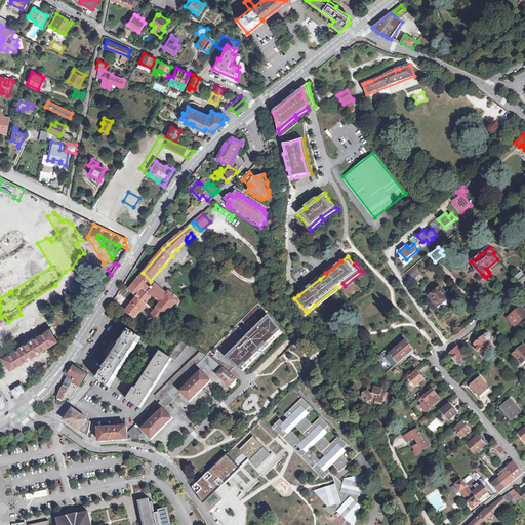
[(407,272),(403,276),(407,283),(409,282),(408,281),(417,274),(415,271),(416,271),(413,267),(407,272)]
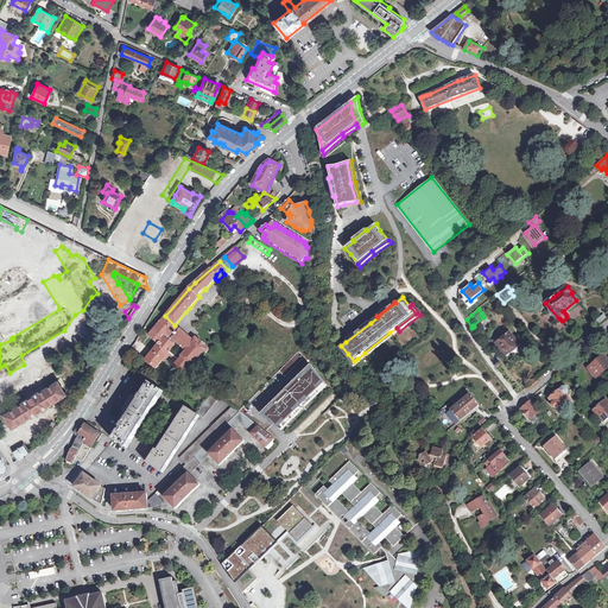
[(175,325),(165,316),(150,335),(159,343),(145,360),(156,368),(175,346),(165,337),(168,335),(169,336),(170,335),(172,339),(187,352),(182,356),(183,356),(175,366),(183,374),(191,365),(192,365),(202,354),(204,355),(209,349),(206,346),(206,344),(200,341),(196,337),(192,341),(179,329),(179,330),(176,328),(177,327),(175,325)]
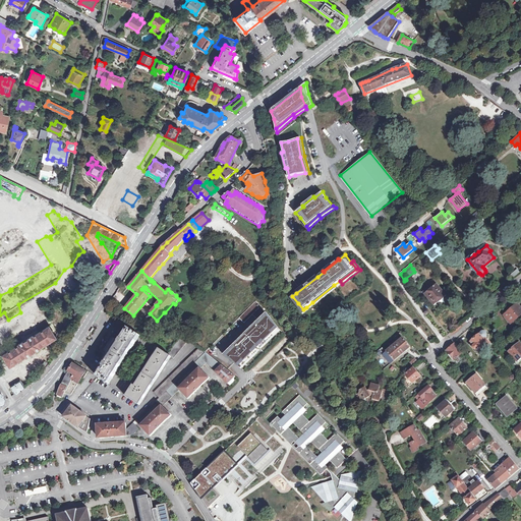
[(295,292),(296,293),(317,277),(316,276),(295,292)]
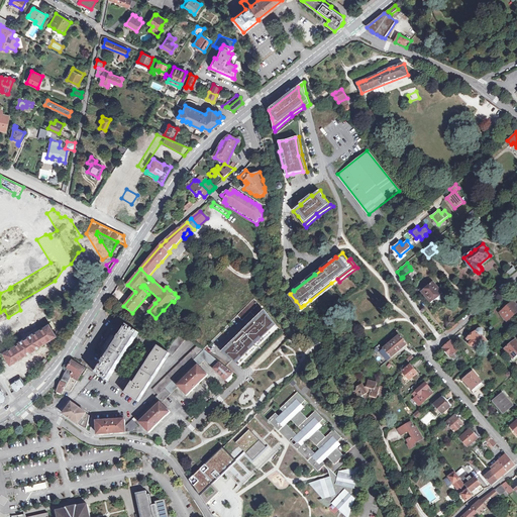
[(312,303),(334,286),(331,283),(310,300),(312,303)]
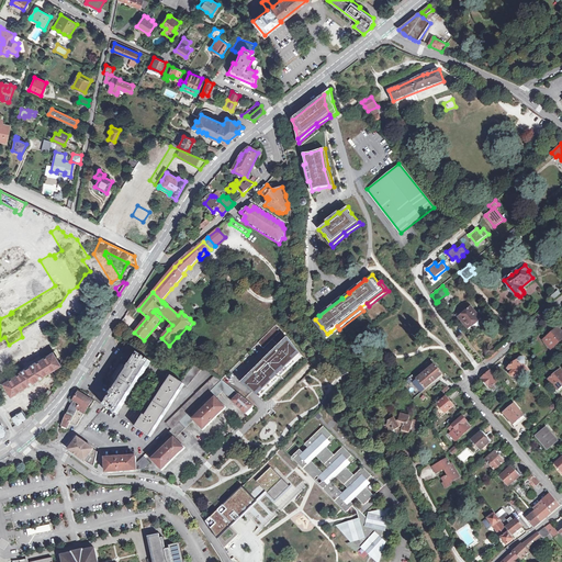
[(470,328),(480,319),(481,318),(472,307),(463,314),(461,316),(459,317),(469,329),(470,328)]
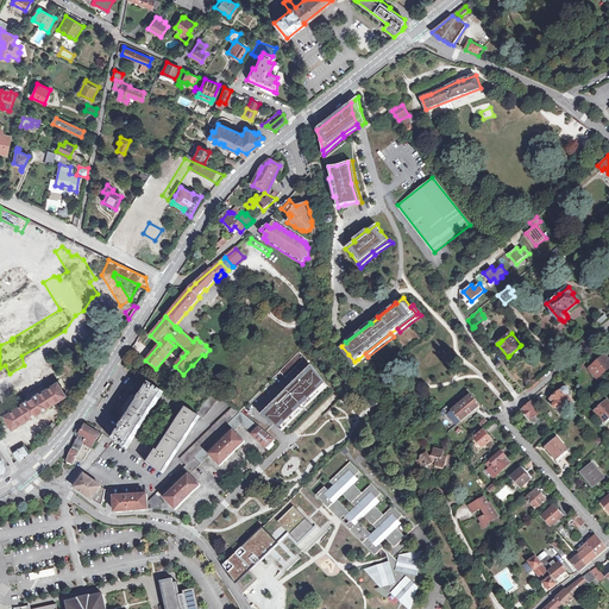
[(341,346),(339,349),(353,368),(360,362),(358,359),(355,362),(349,355),(341,346)]
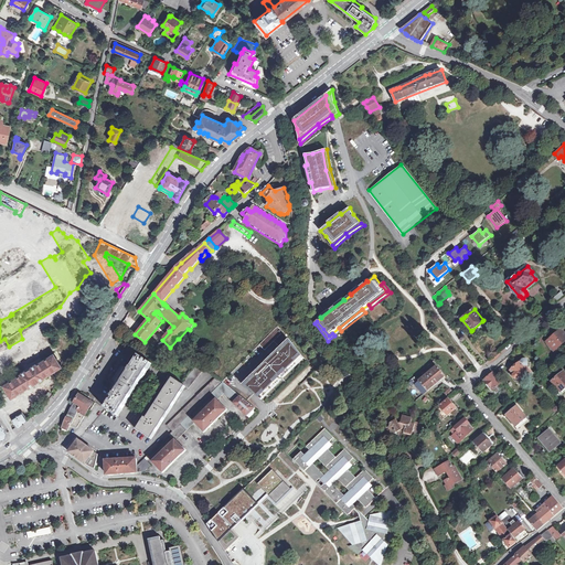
[(259,345),(264,350),(276,338),(277,339),(283,333),(278,327),(259,345)]
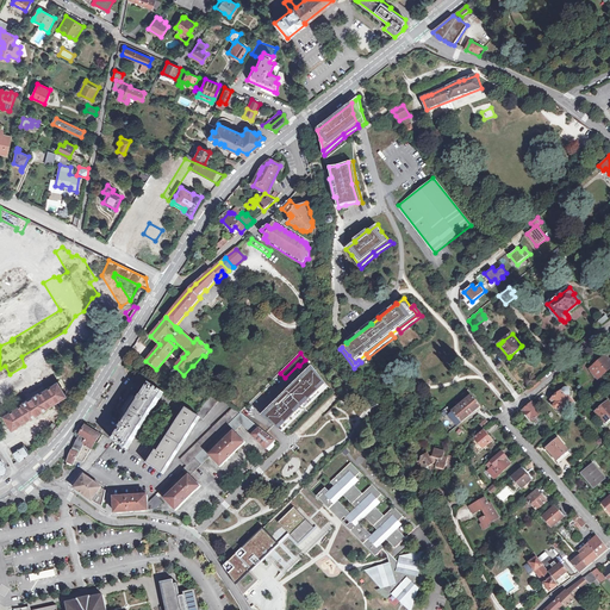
[(609,368),(609,367),(609,360),(605,355),(597,362),(591,368),(598,378),(609,368)]
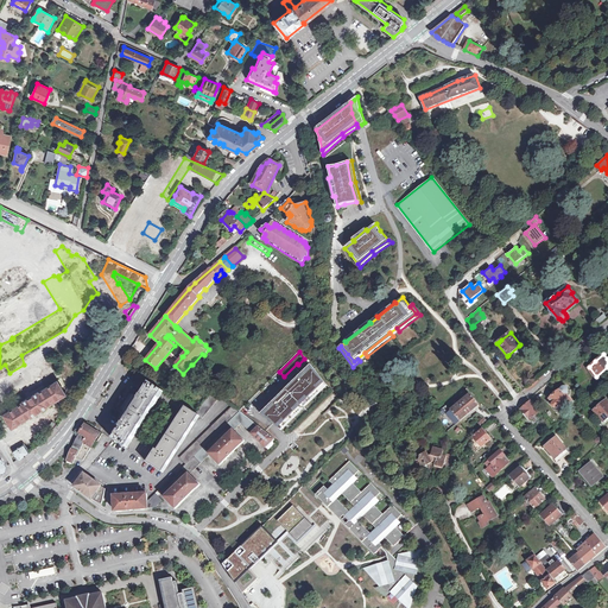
[(284,377),(285,378),(298,365),(297,363),(284,377)]
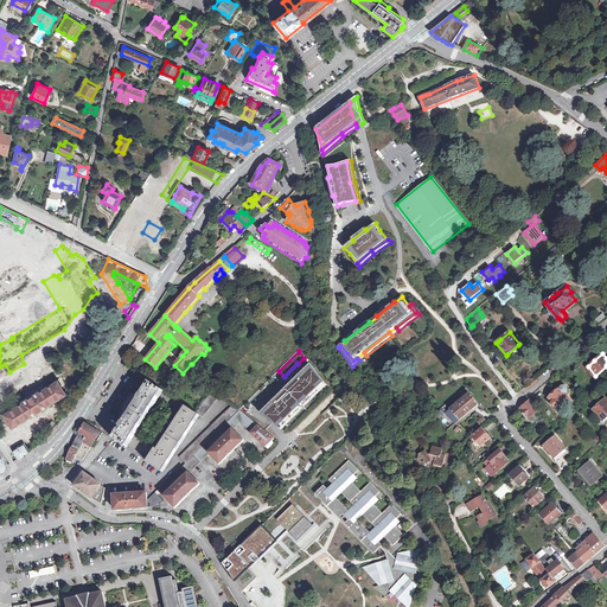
[(273,421),(279,427),(301,406),(302,404),(325,382),(318,376),(312,366),(263,414),(273,421)]
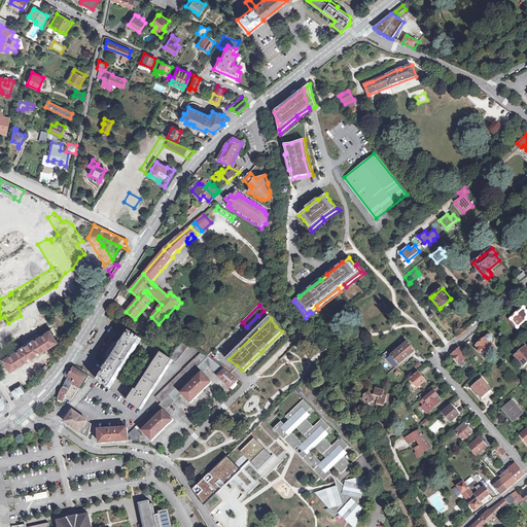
[(49,329),(1,358),(9,371),(58,342),(49,329)]
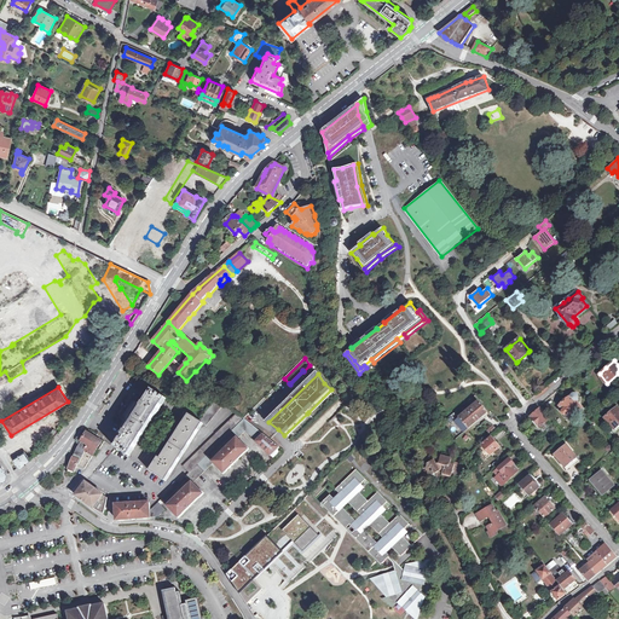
[(167,399),(152,389),(151,392),(145,403),(144,403),(142,405),(139,404),(128,420),(122,429),(126,431),(122,434),(123,435),(116,447),(129,456),(167,399)]
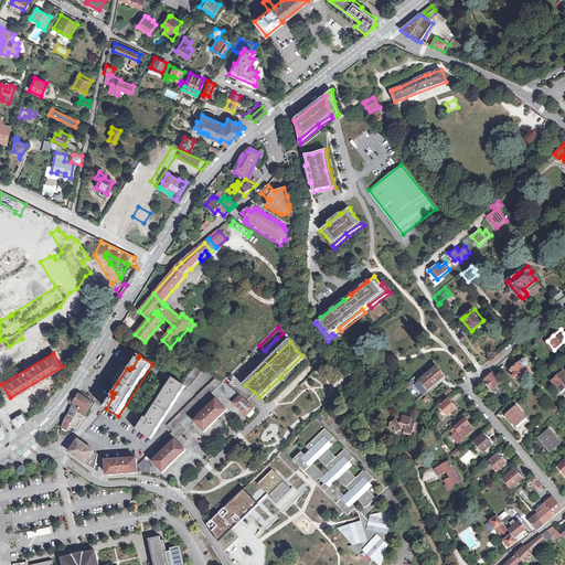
[(281,376),(285,379),(305,359),(302,355),(281,376)]
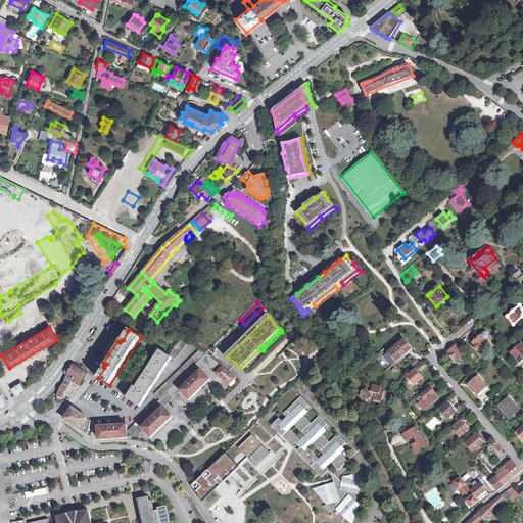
[(172,358),(174,360),(190,340),(184,335),(168,354),(160,349),(136,387),(134,386),(127,397),(141,407),(172,358)]
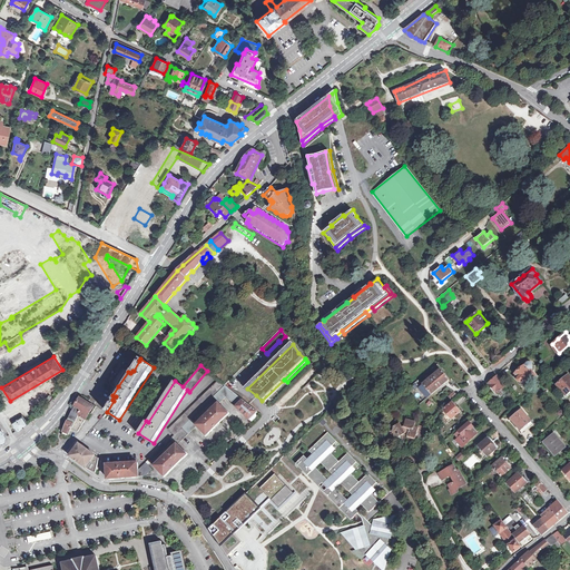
[(536,375),(531,370),(529,371),(524,365),(516,373),(524,384),(536,375)]
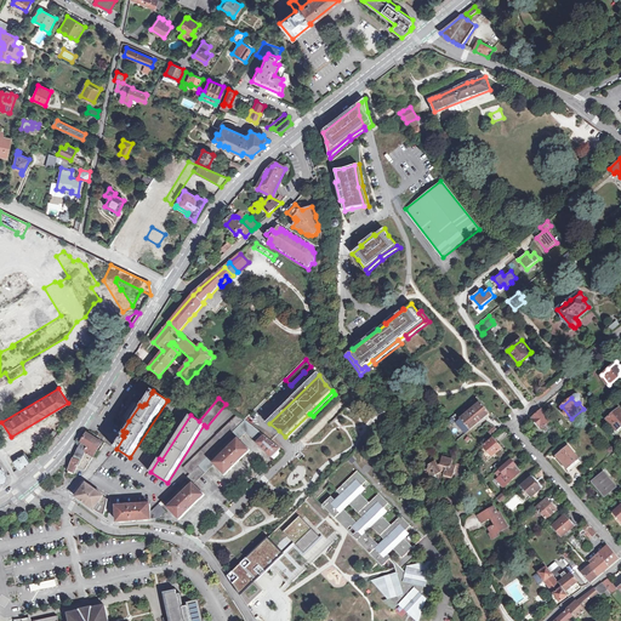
[(140,405),(134,402),(123,417),(129,421),(140,405)]
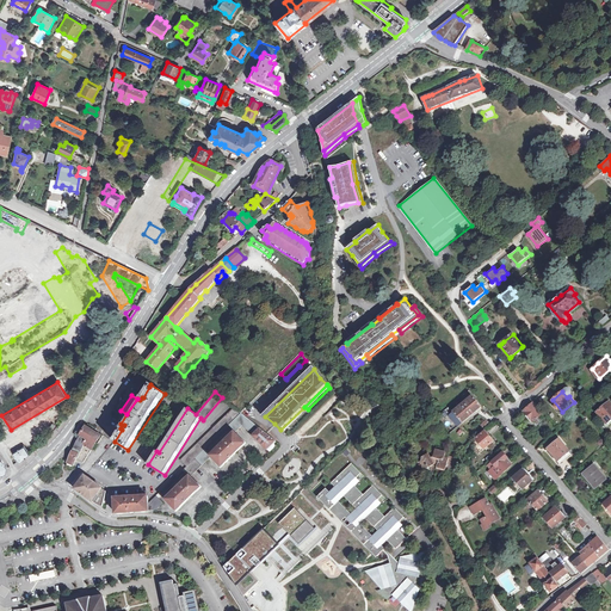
[(458,425),(468,418),(475,412),(481,407),(473,395),(464,402),(461,405),(454,411),(451,412),(449,415),(458,426),(458,425)]
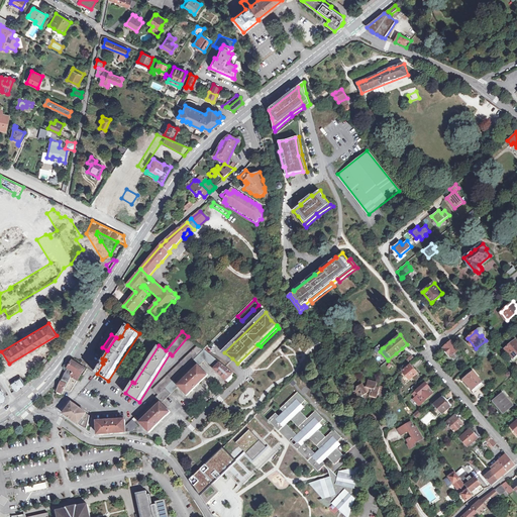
[(513,358),(516,354),(516,341),(515,340),(504,349),(507,352),(513,358)]
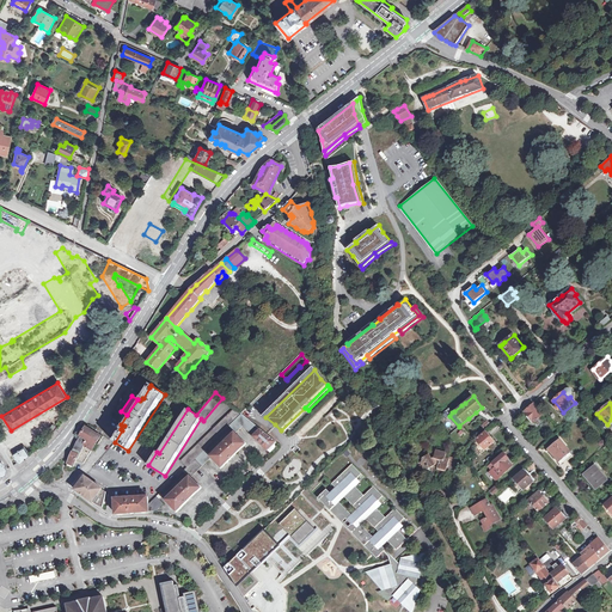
[(544,414),(539,408),(539,409),(534,404),(525,412),(533,422),(544,414)]
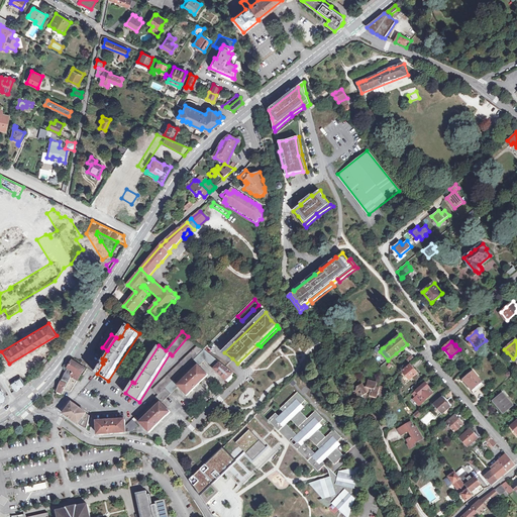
[(153,389),(159,395),(166,387),(174,380),(194,359),(204,349),(199,344),(153,389)]
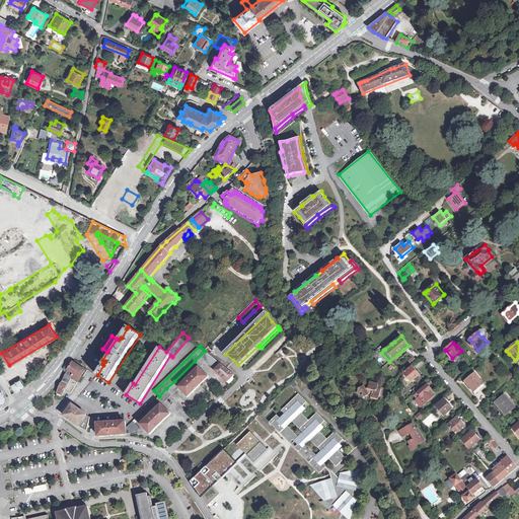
[(260,349),(257,347),(238,365),(241,368),(260,349)]
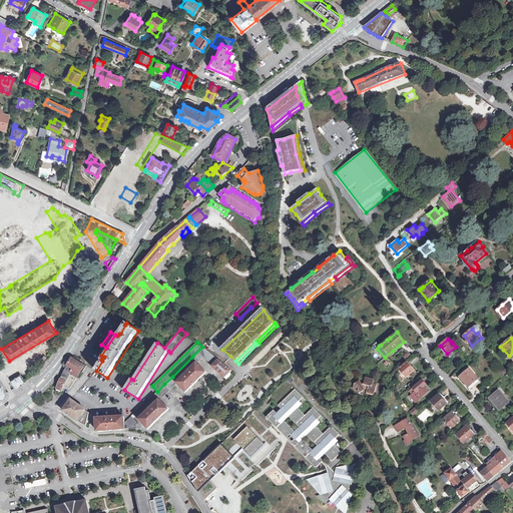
[(202,347),(192,357),(197,362),(198,362),(204,357),(212,366),(223,378),(231,370),(202,347)]
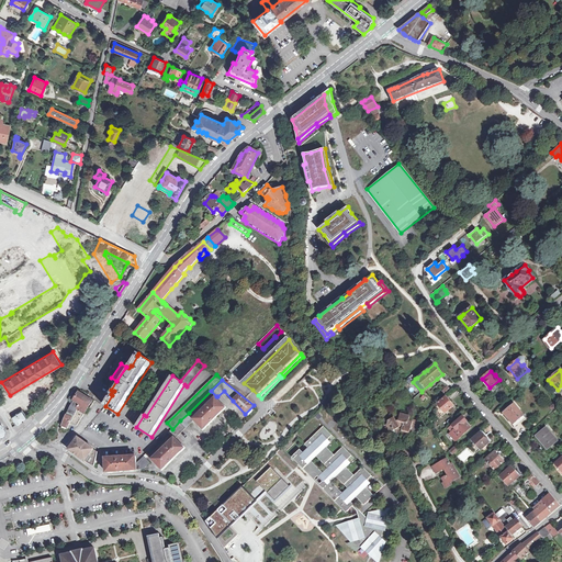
[(60,427),(67,431),(70,424),(71,423),(77,426),(85,414),(88,408),(88,407),(92,401),(78,392),(72,400),(68,408),(60,427)]
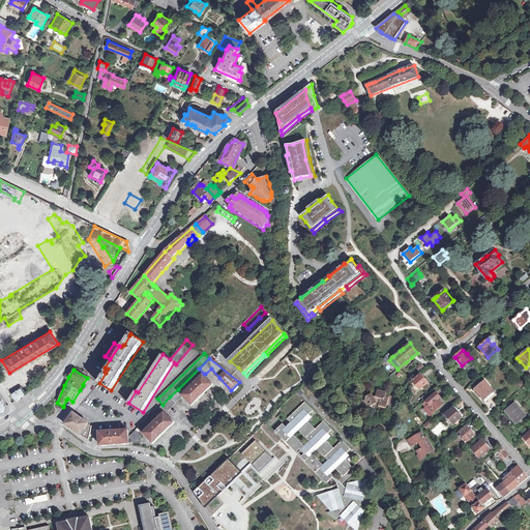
[(420,389),(425,385),(428,383),(420,374),(412,381),(419,389),(420,389)]
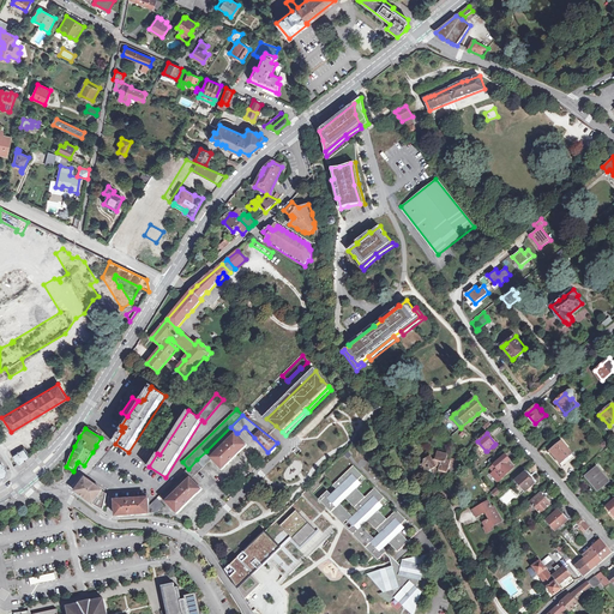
[(212,458),(223,469),(247,446),(236,434),(212,457),(212,458)]
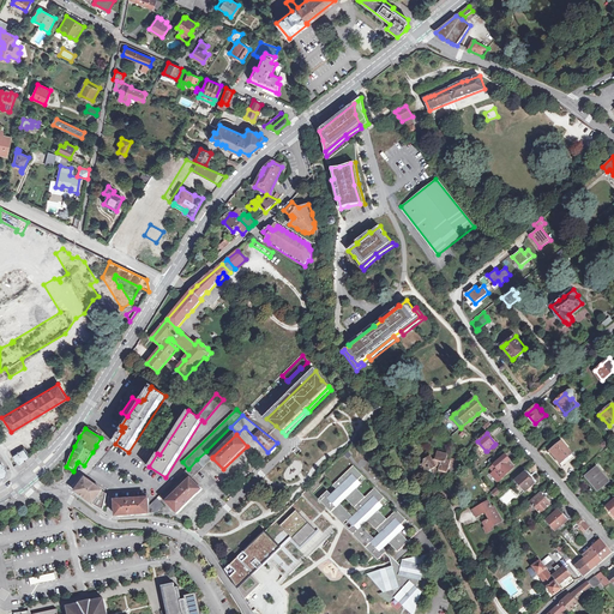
[(572,453),(561,441),(551,450),(561,463),(572,453)]
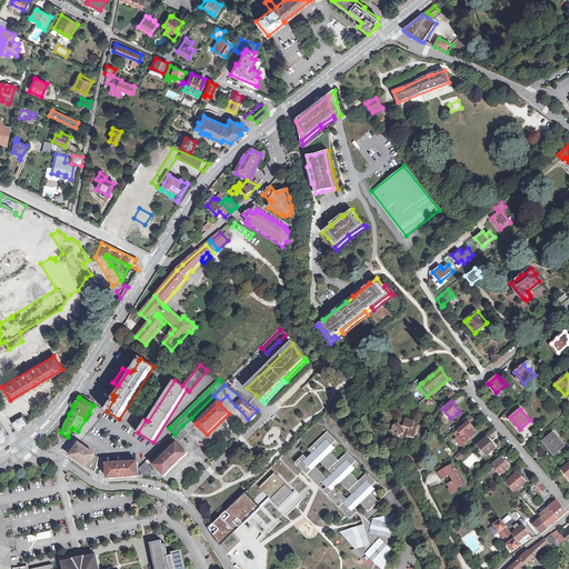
[(28,423),(22,416),(11,422),(16,430),(19,431),(28,423)]
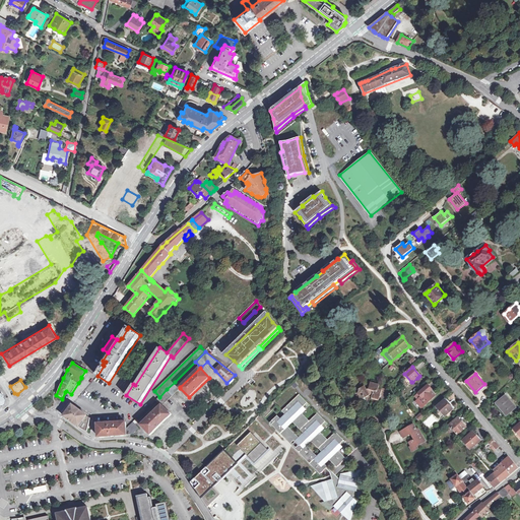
[(155,400),(161,405),(163,405),(180,388),(180,387),(175,382),(167,389),(159,397),(155,400)]
